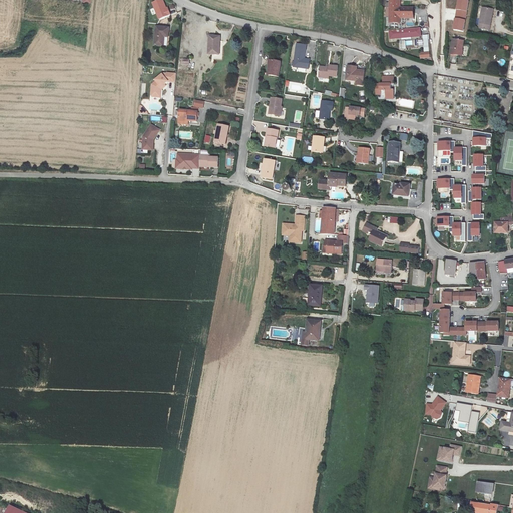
[(391,0),(391,21),(401,22),(400,17),(414,17),(414,7),(401,6),(400,0),(391,0)]
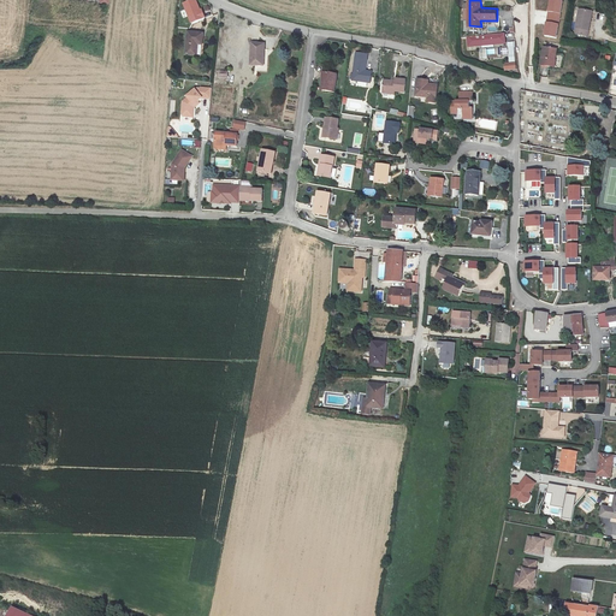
[(550,0),(548,22),(560,24),(563,1),(555,0),(550,0)]
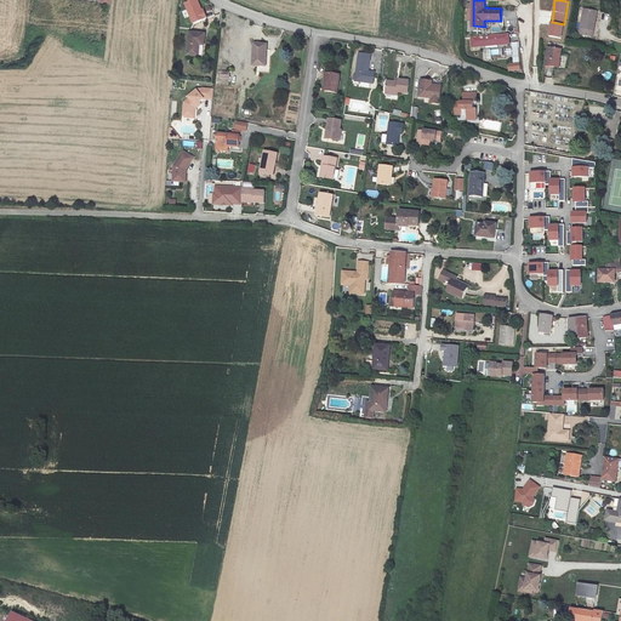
[(194,1),(186,4),(193,23),(208,18),(205,9),(203,10),(199,1),(194,1)]
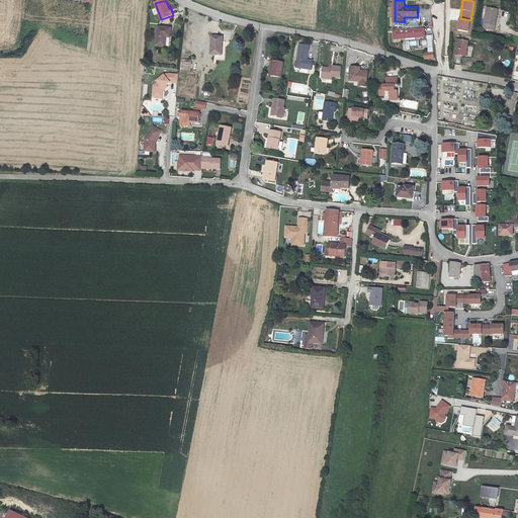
[(495,17),(497,9),(488,8),(484,29),(495,30),(497,17),(495,17)]
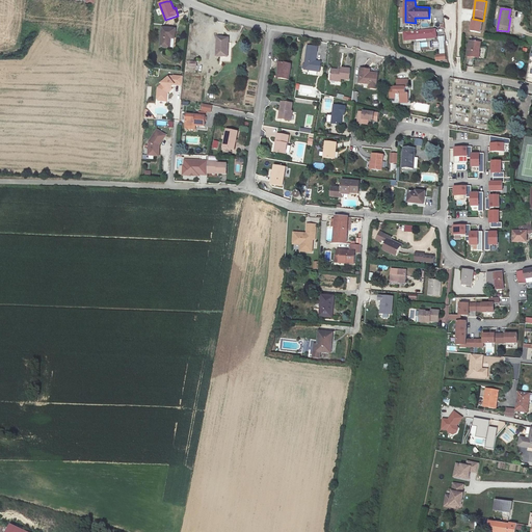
[(481,33),(483,21),(473,19),(471,32),(481,33)]
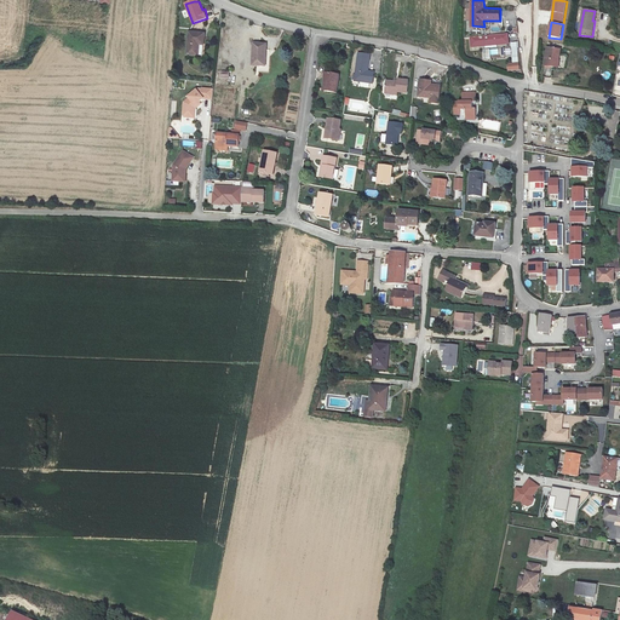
[(189,30),(187,55),(196,56),(199,44),(204,44),(205,33),(189,30)]
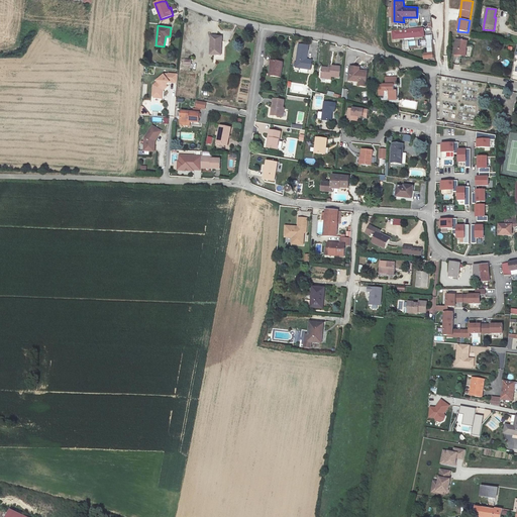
[(418,29),(393,31),(393,38),(419,36),(418,29)]
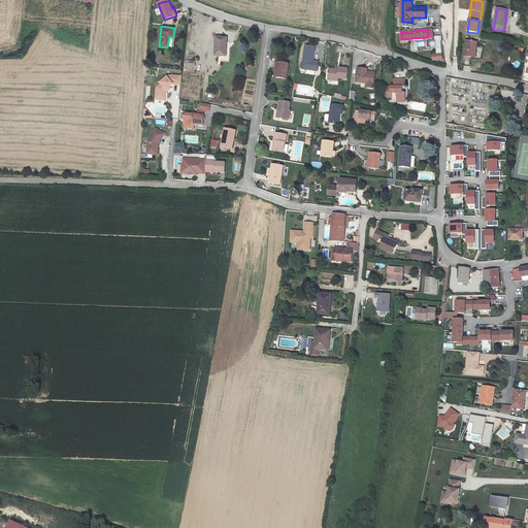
[(216,37),(216,56),(226,57),(227,37),(216,37)]
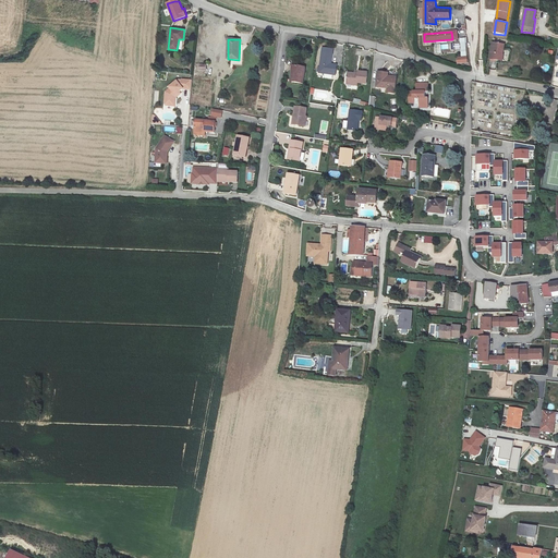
[(507,45),(495,43),(493,59),(501,60),(501,56),(505,57),(507,45)]
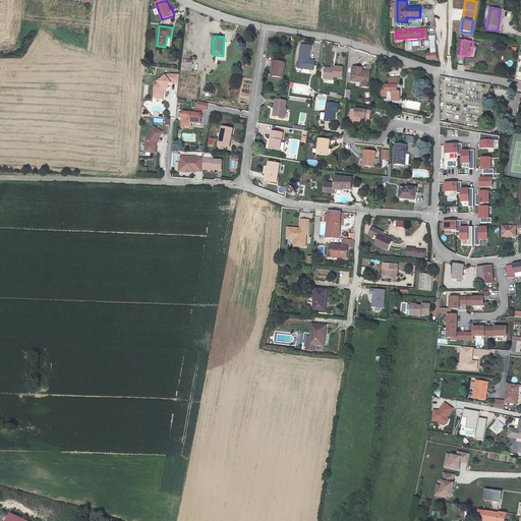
[(300,44),(297,68),(312,69),(313,60),(307,60),(308,45),(300,44)]
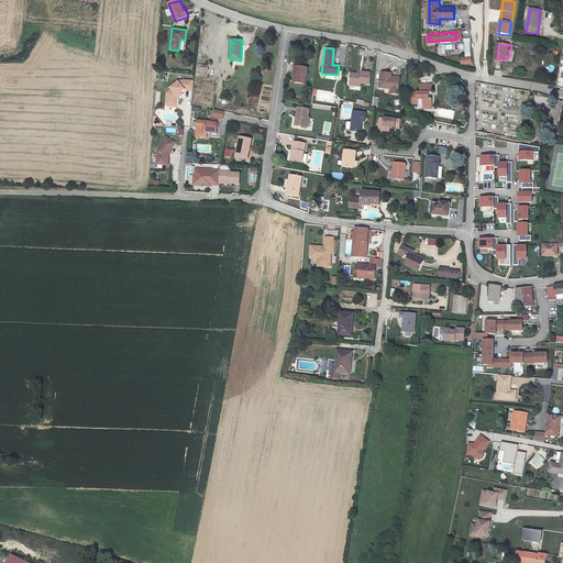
[(291,66),(289,84),(300,85),(302,68),(291,66)]
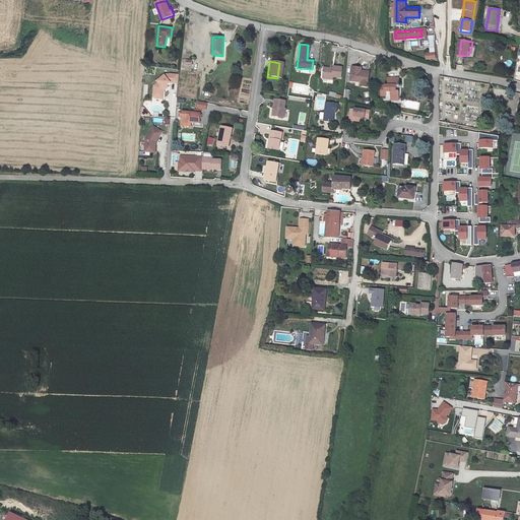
[(323,68),(323,80),(331,80),(332,76),(340,77),(340,67),(332,66),(332,68),(323,68)]
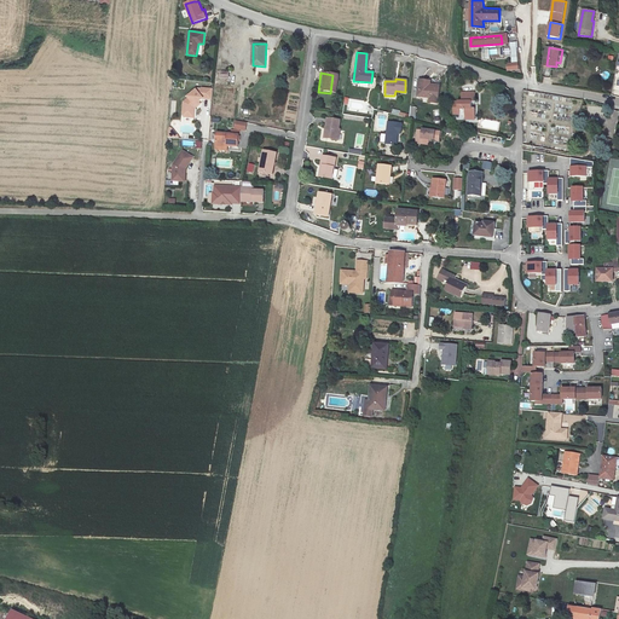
[(418,79),(417,94),(438,97),(439,80),(418,79)]
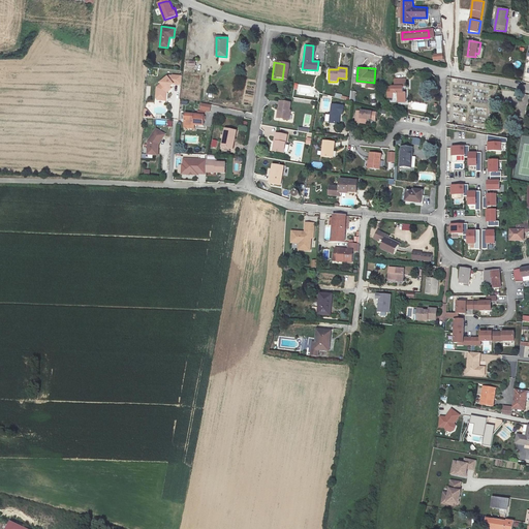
[(194,74),(193,86),(203,87),(204,75),(194,74)]
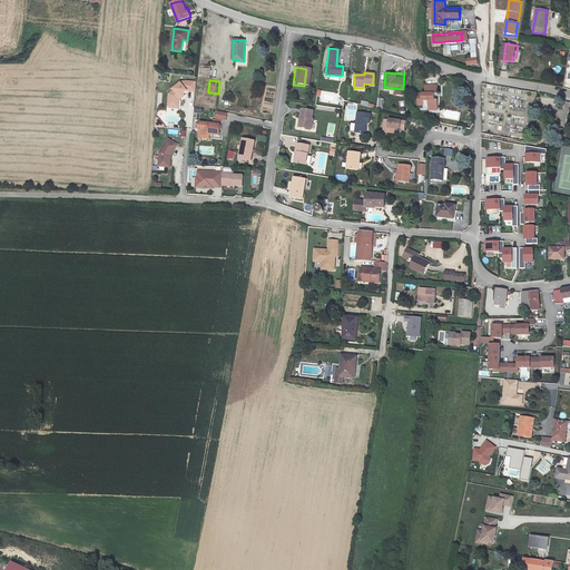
[(195,94),(196,82),(184,81),(175,89),(175,91),(168,96),(167,106),(169,107),(169,109),(177,109),(178,99),(185,92),(195,94)]
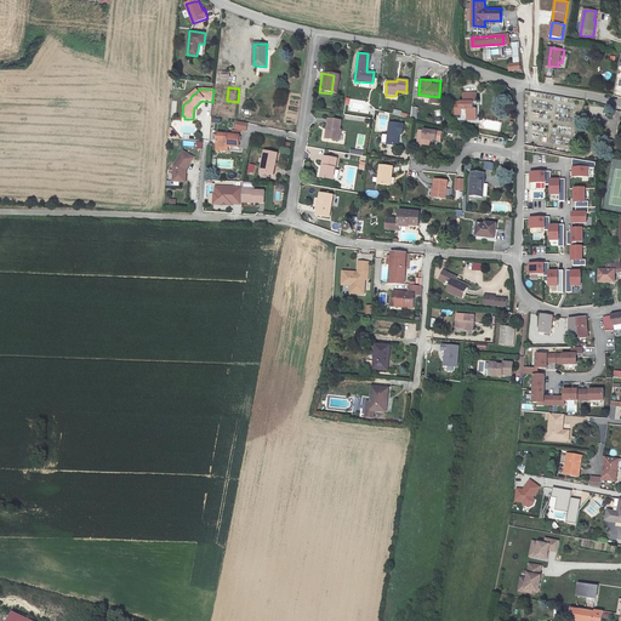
[(467,113),(467,115),(477,115),(476,108),(476,101),(456,101),(456,113),(467,113)]
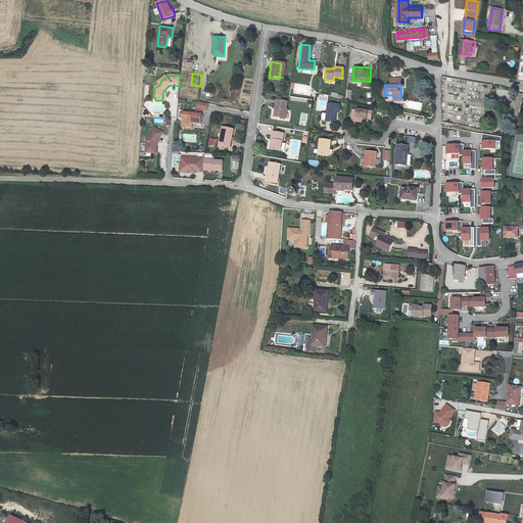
[(274,100),(272,117),(282,119),(284,102),(274,100)]
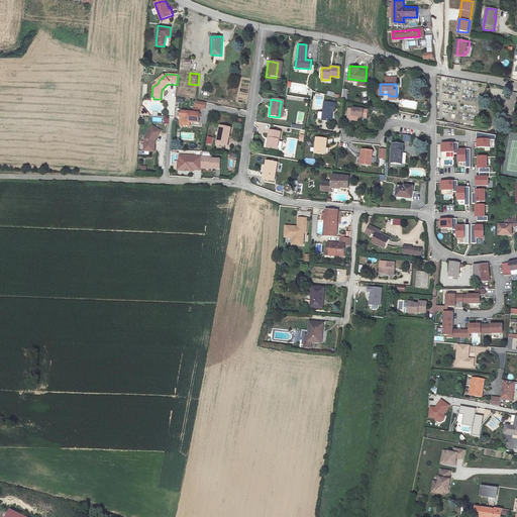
[(324,100),(322,117),(331,118),(333,106),(336,107),(336,102),(324,100)]
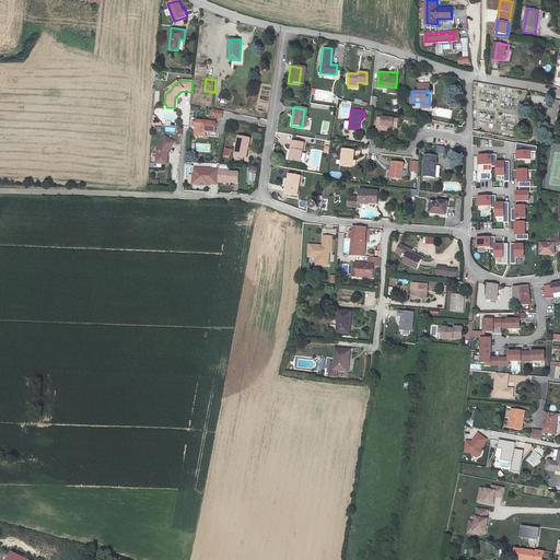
[(196,120),(195,131),(205,131),(214,132),(216,118),(209,117),(209,120),(196,120)]
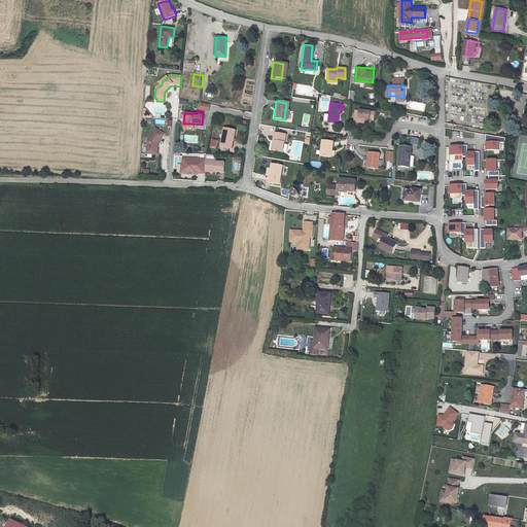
[(357,111),(355,121),(360,123),(359,126),(364,127),(365,121),(375,124),(377,114),(357,111)]
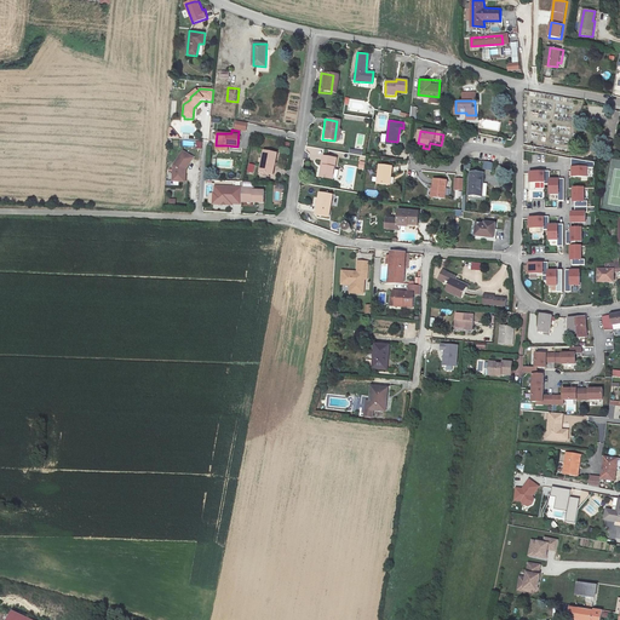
[(173,164),(172,178),(184,179),(185,170),(184,170),(184,166),(185,167),(193,155),(183,149),(173,164)]
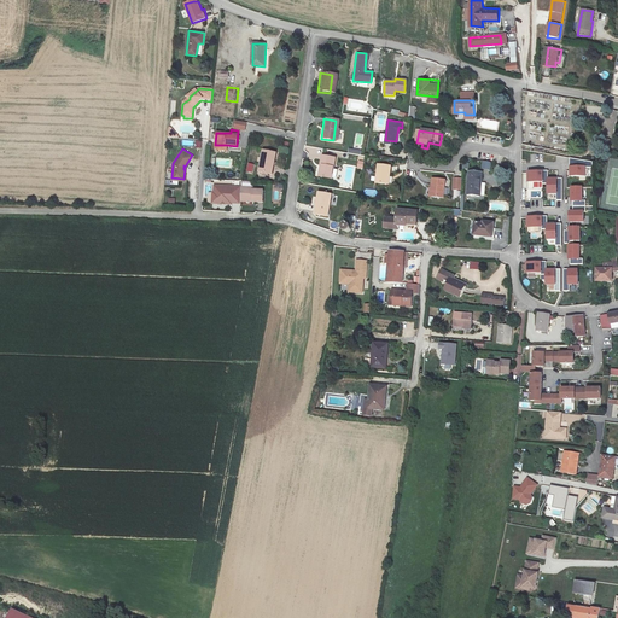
[(261,149),(258,169),(274,172),(277,151),(261,149)]
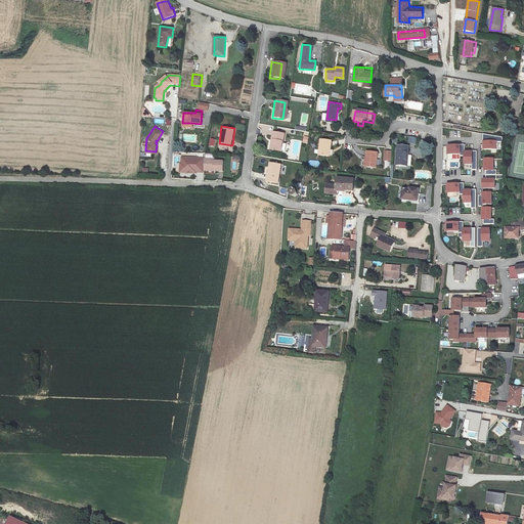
[(273,132),(270,149),(281,150),(284,133),(273,132)]
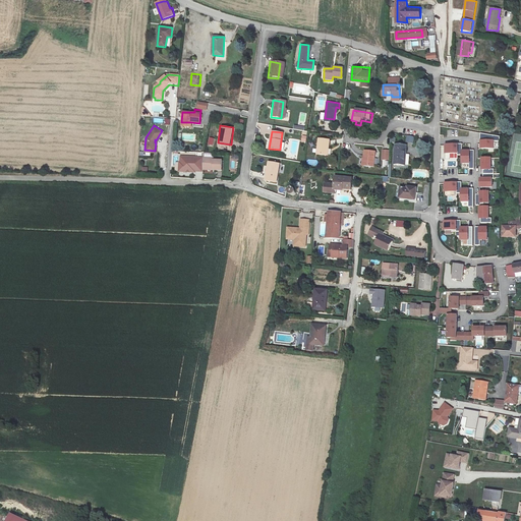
[(498,134),(480,131),(480,139),(479,139),(479,147),(491,147),(491,139),(498,139),(498,134)]
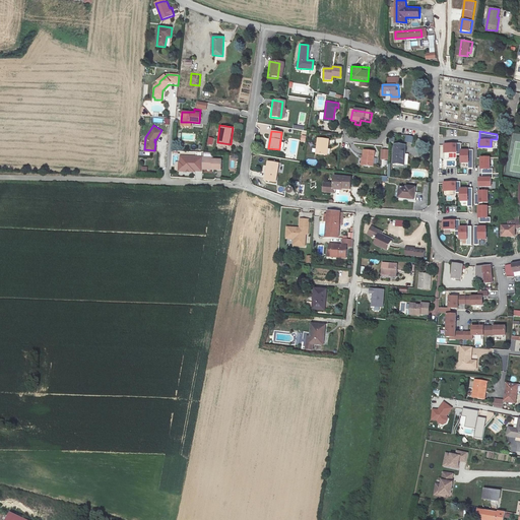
[(412,143),(413,136),(406,135),(404,141),(412,143)]
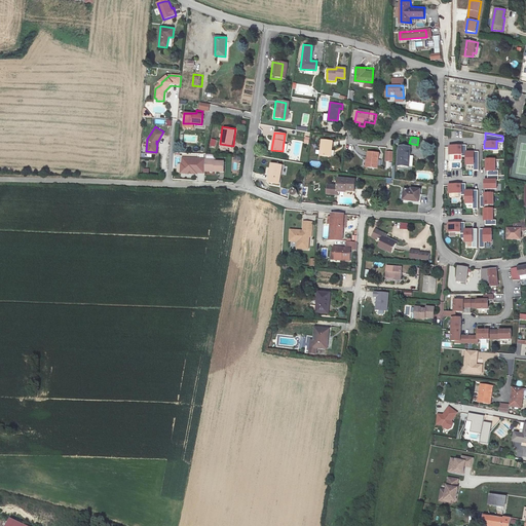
[(321,139),(320,155),(331,157),(333,141),(321,139)]
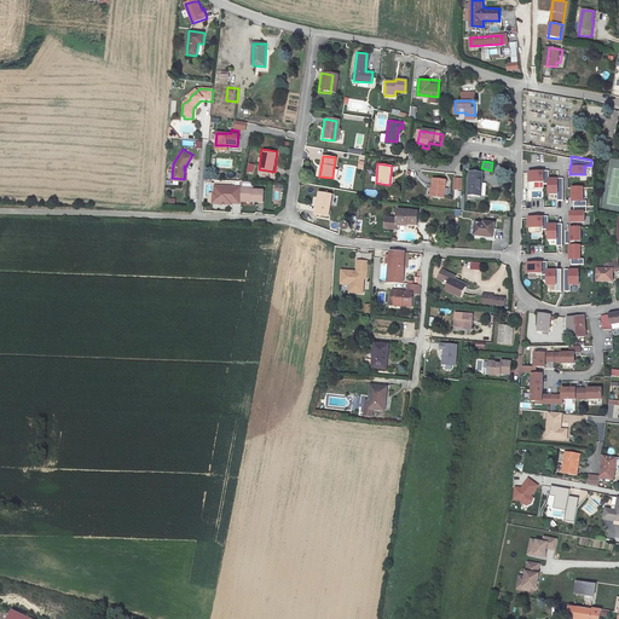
[(542,171),(527,172),(528,181),(542,181),(542,183),(548,183),(548,192),(556,192),(556,200),(562,200),(562,177),(556,177),(556,178),(548,178),(548,169),(542,171)]
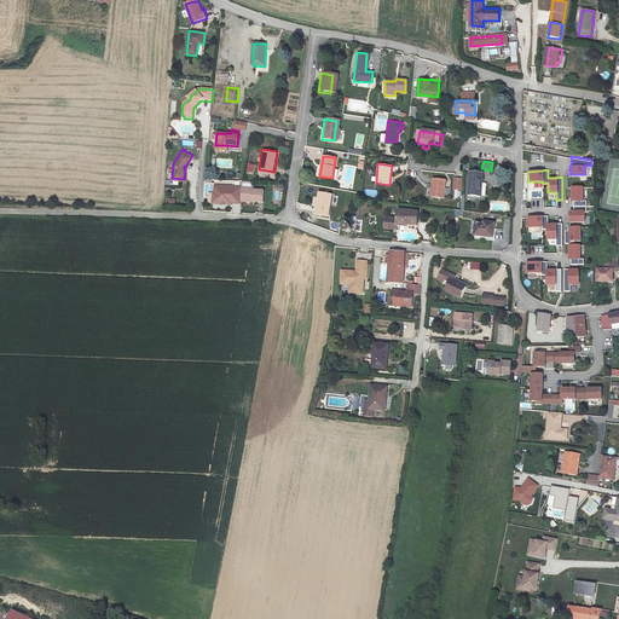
[(473,171),(469,195),(481,196),(484,178),(486,178),(486,172),(473,171)]
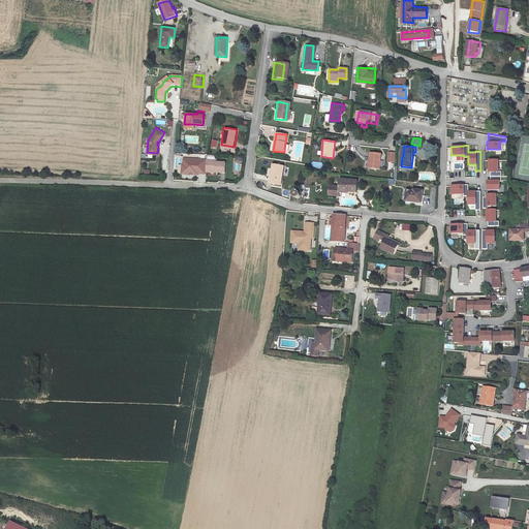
[(371,153),(369,167),(380,168),(382,154),(371,153)]
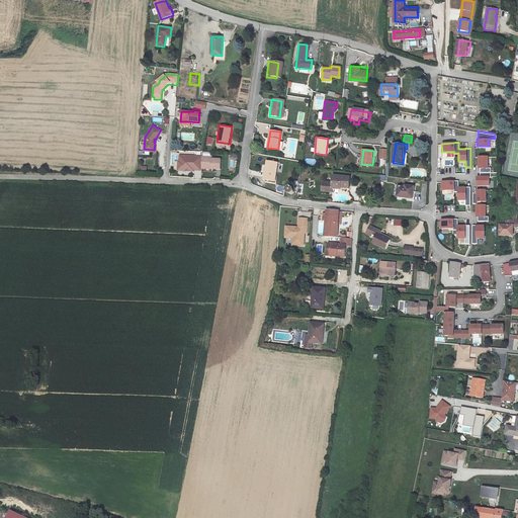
[(201,155),(179,154),(178,160),(180,160),(180,169),(184,169),(185,168),(187,168),(188,169),(193,169),(193,168),(200,168),(200,165),(201,155)]
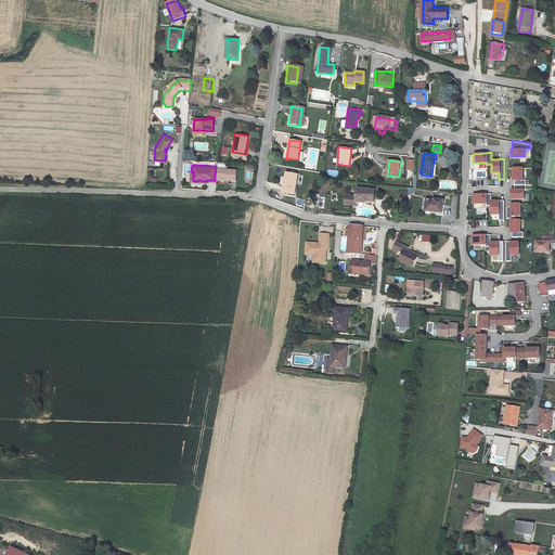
[(224,177),(224,179),(234,180),(234,169),(226,168),(226,166),(216,166),(215,177),(224,177)]
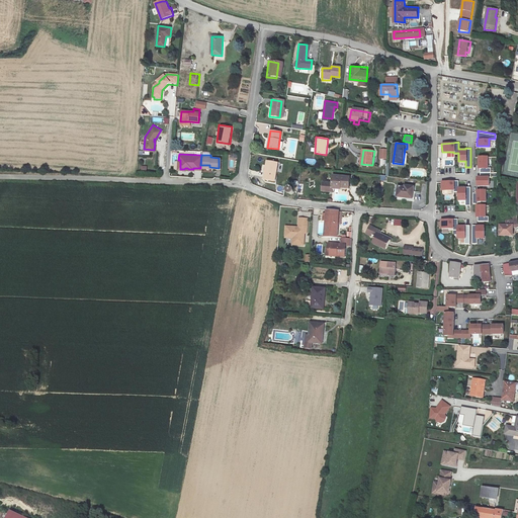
[(477,176),(478,184),(489,184),(488,176),(490,176),(490,167),(487,167),(487,156),(479,156),(479,167),(480,167),(480,176),(477,176)]
